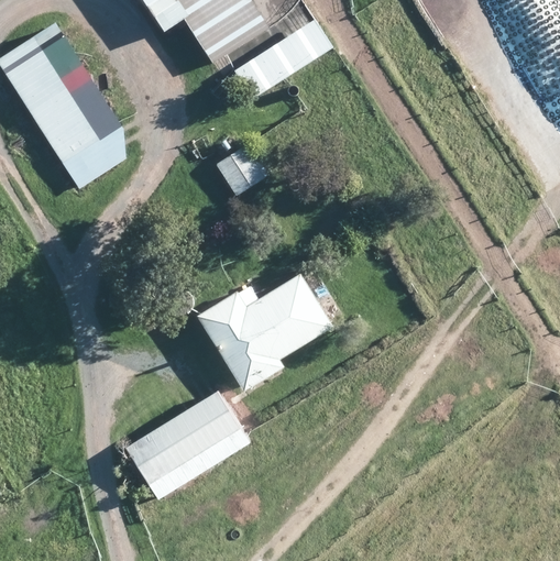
[(156,0),(147,6),(163,30),(183,17),(211,62),(267,26),(250,0),(156,0)]
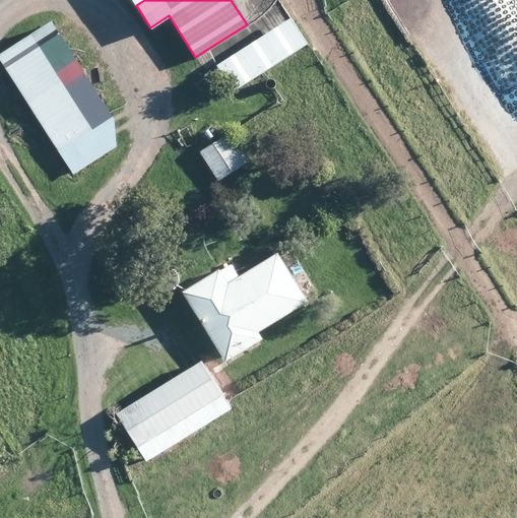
[(307,44),(289,18),(215,65),(232,91),(307,44)]
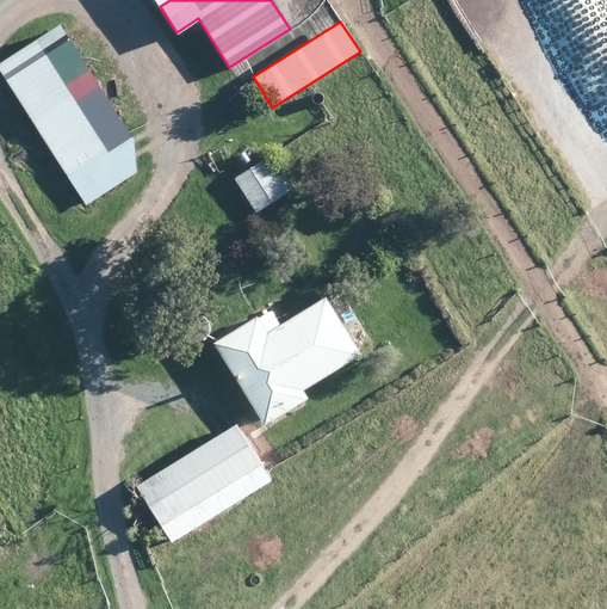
[(107,151),(38,40),(0,63),(0,68),(67,176),(107,151)]
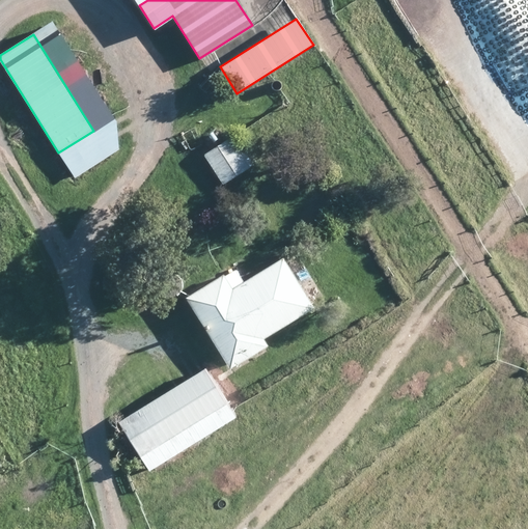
[(250,166),(231,137),(204,154),(222,184),(250,166)]
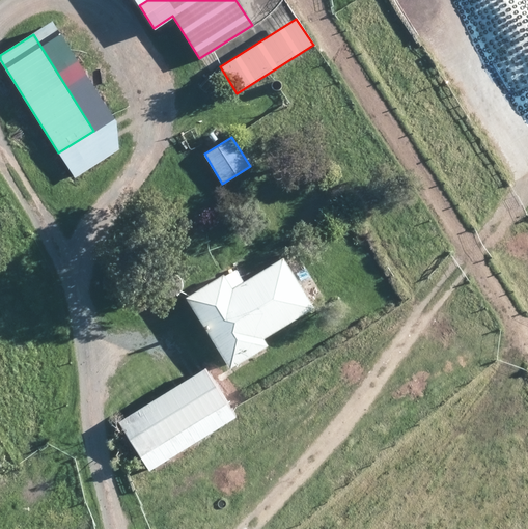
[(313,307),(283,257),(242,283),(233,269),(186,297),(229,368),(266,346),(261,338),(313,307)]
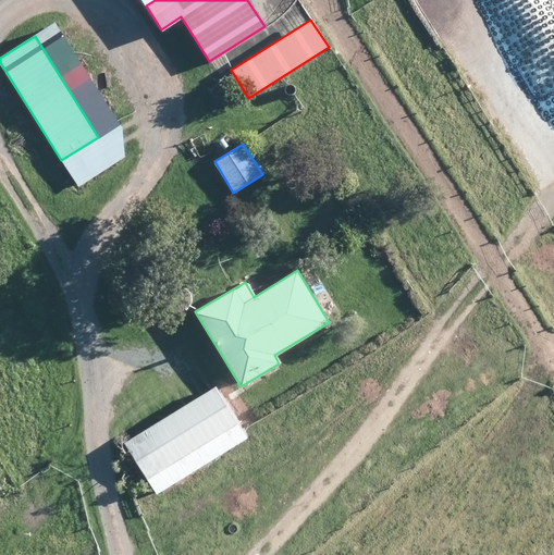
[(237,422),(216,386),(125,442),(148,478),(237,422)]
